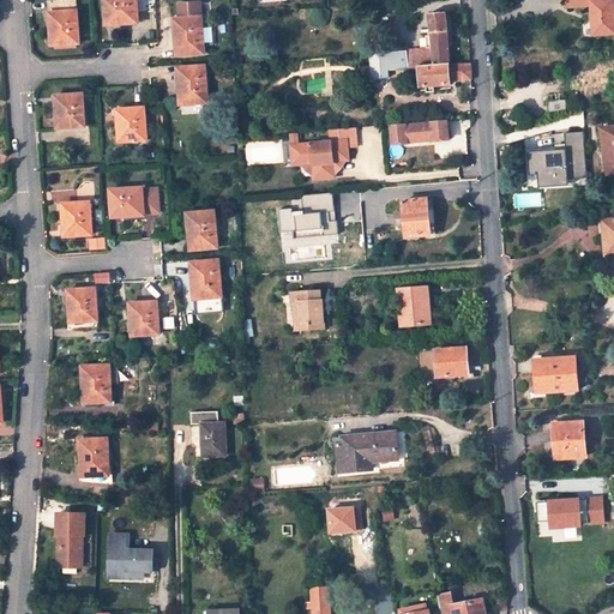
[(76,0),(64,0),(49,1),(50,13),(55,13),(55,32),(52,32),(53,46),(80,44),(76,0)]
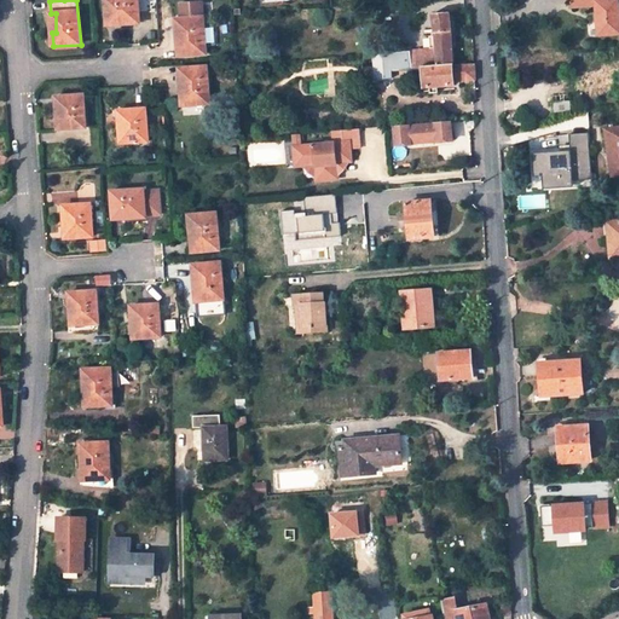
[(137,0),(106,0),(108,25),(120,24),(120,21),(139,21),(137,0)]
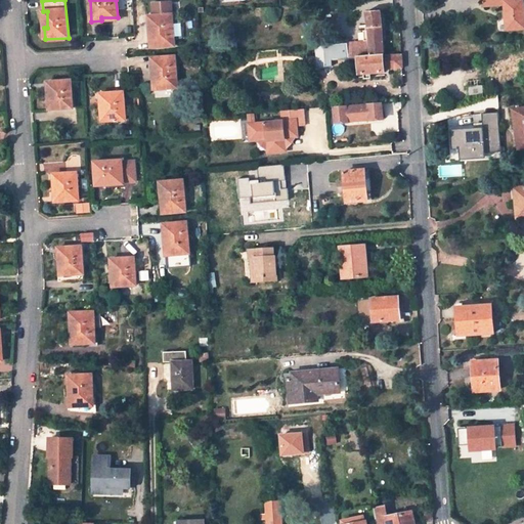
[(480,0),(481,6),(504,4),(505,30),(523,29),(523,18),(523,8),(522,0),(480,0)]
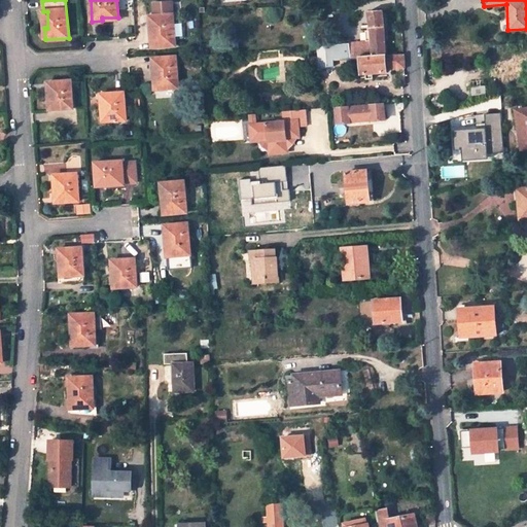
[(155,48),(175,46),(174,40),(174,33),(181,32),(181,22),(173,23),(173,15),(170,15),(169,3),(153,4),(154,16),(149,16),(149,27),(154,27),(155,48)]
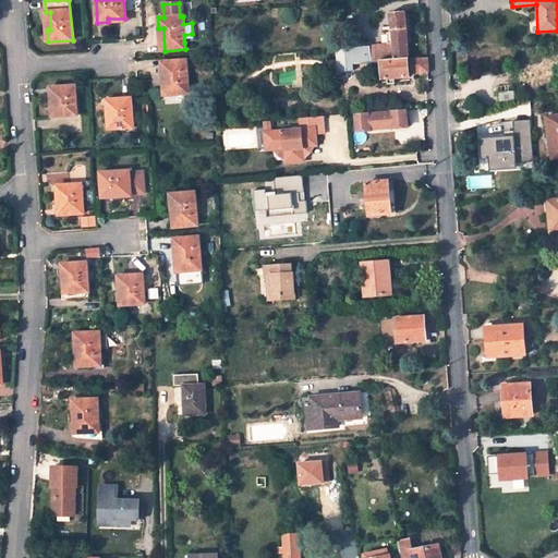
[(404,12),(390,13),(392,33),(393,45),(395,59),(409,59),(407,27),(404,12)]
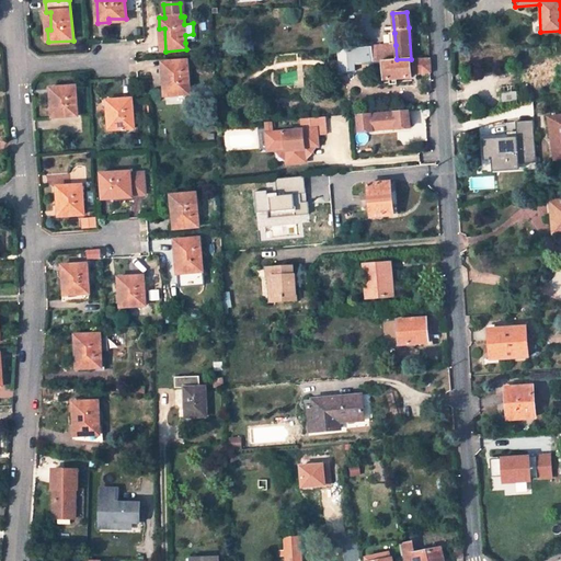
[(397,59),(396,45),(390,45),(371,46),(373,64),(384,64),(384,60),(397,59)]
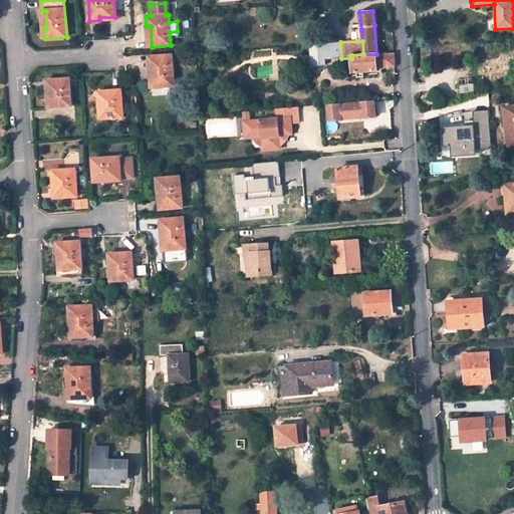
[(326,65),(325,60),(341,58),(340,42),(311,45),(311,55),(316,55),(316,65),(326,65)]
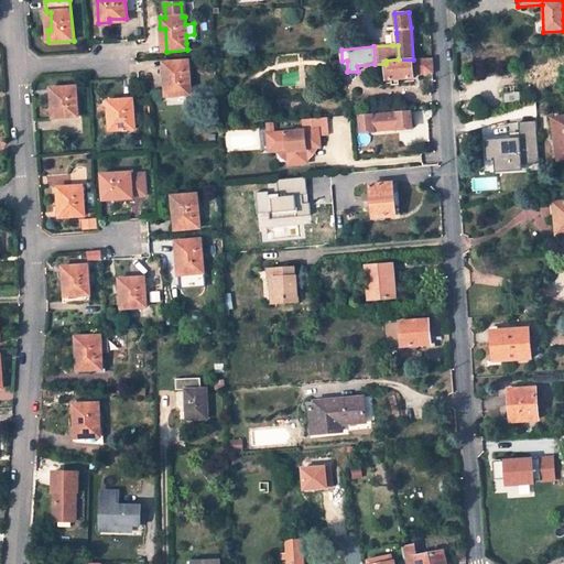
[(387,80),(414,78),(413,74),(433,73),(432,58),(413,60),(399,60),(386,61),(386,64),(387,80)]
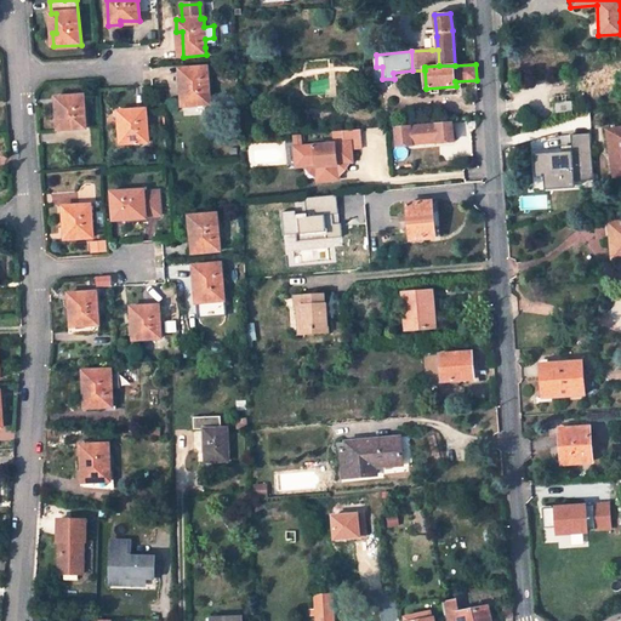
[(208,68),(184,69),(187,93),(182,93),(183,106),(210,104),(208,68)]
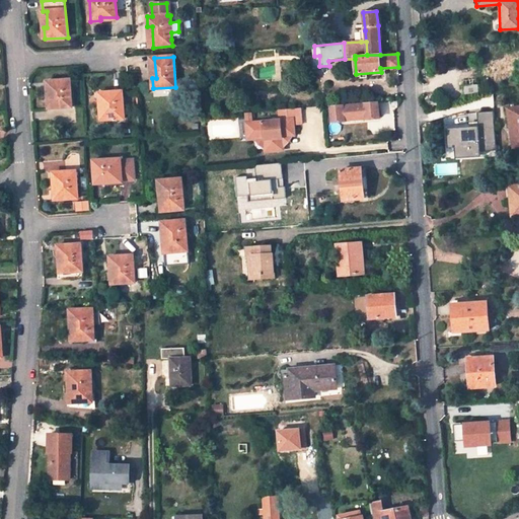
[(70,80),(48,82),(48,91),(51,91),(52,108),(72,107),(70,80)]
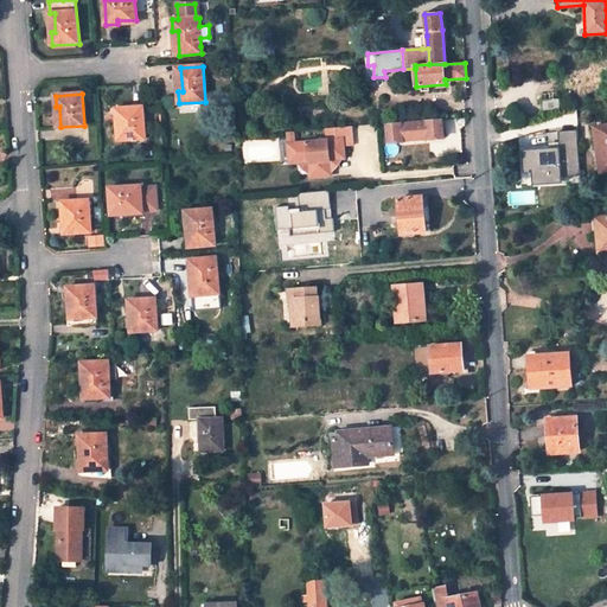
[(543,100),(542,100),(542,112),(561,110),(561,98),(558,98),(543,100)]
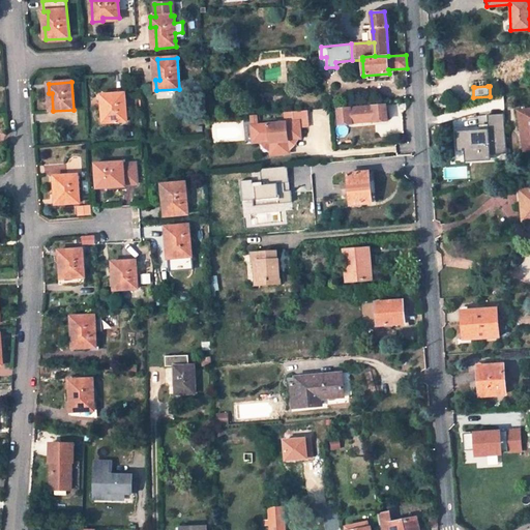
[(124,93),(101,95),(102,106),(105,106),(106,122),(126,121),(124,93)]
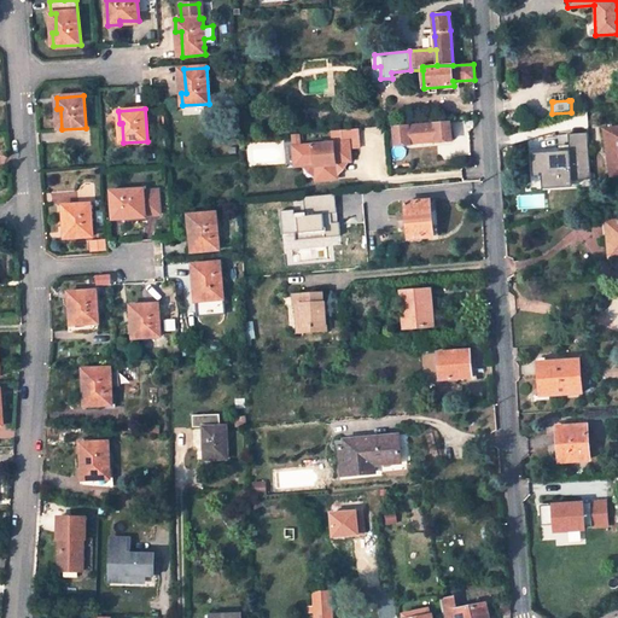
[(394,127),(395,146),(452,141),(450,123),(394,127)]
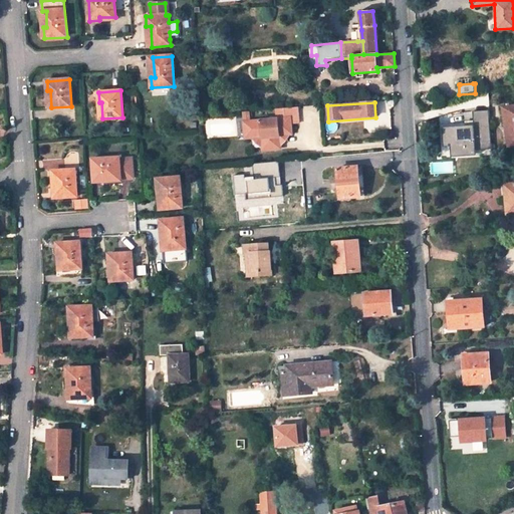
[(243,111),(244,119),(249,119),(251,138),(257,138),(262,141),(263,151),(280,149),(279,140),(283,135),(291,134),(291,123),(299,122),(297,106),(243,111)]
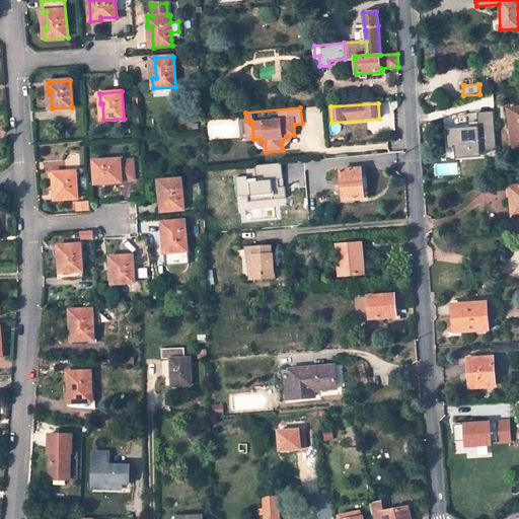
[(479,150),(496,149),(493,110),(477,112),(477,125),(445,127),(446,147),(454,146),(454,157),(479,155),(479,150)]
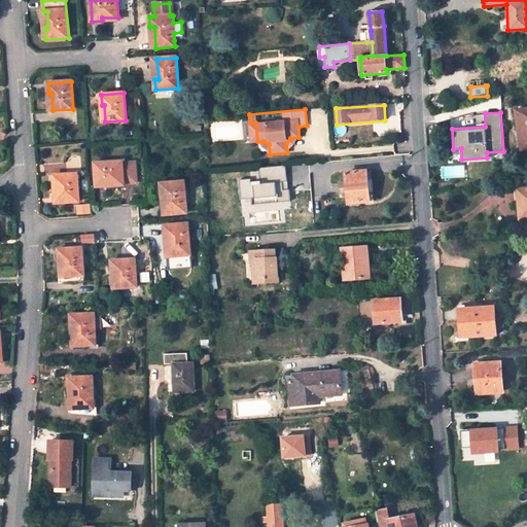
[(123,162),(95,164),(97,187),(107,186),(107,184),(124,183),(123,162)]
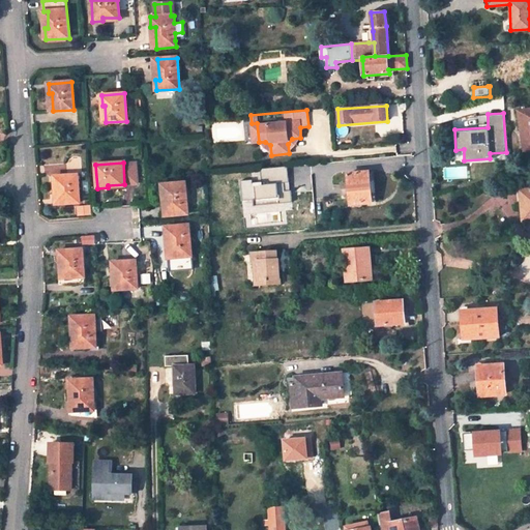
[(255,199),(255,204),(290,201),(288,166),(260,168),(261,179),(240,181),(241,200),(255,199)]
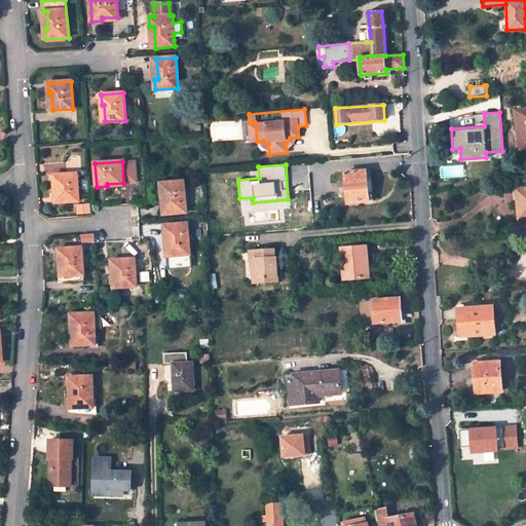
[(250,168),(250,179),(257,179),(258,170),(250,168)]
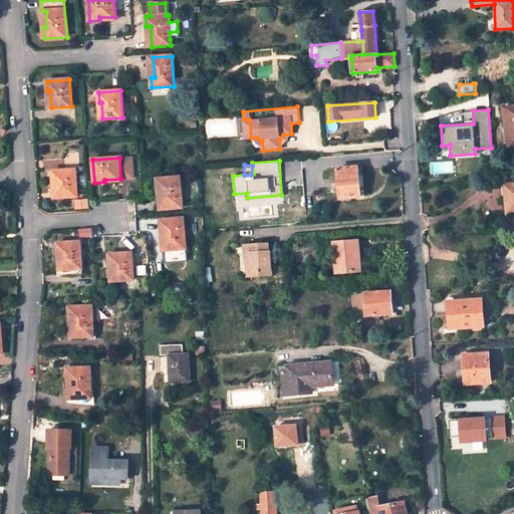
[(362,167),(337,169),(338,179),(332,179),(333,190),(339,189),(340,199),(364,196),(362,167)]
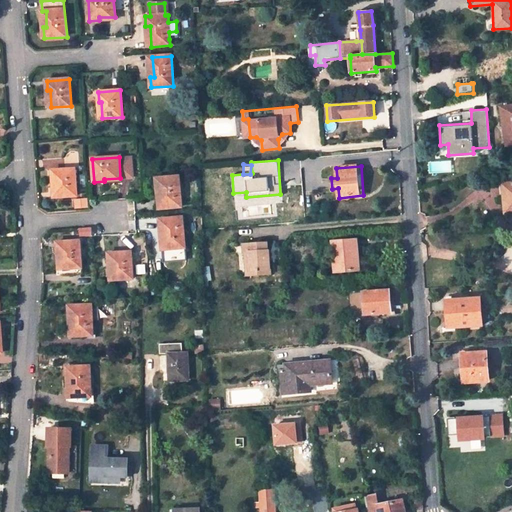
[(75,169),(56,170),(57,187),(54,187),(54,197),(77,196),(75,169)]
